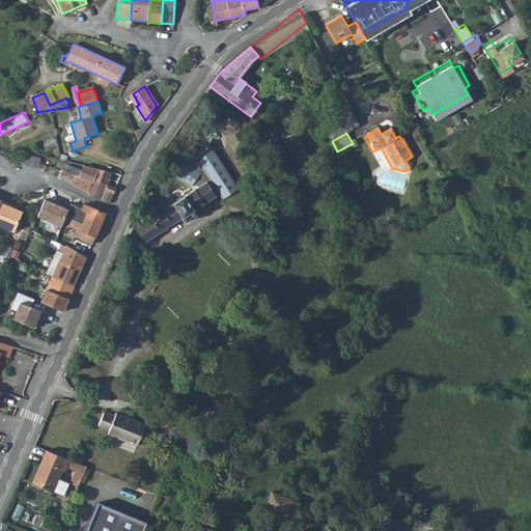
[(187,222),(189,221),(188,219),(192,217),(194,217),(196,217),(197,214),(196,213),(193,212),(219,195),(223,201),(239,191),(214,151),(198,162),(200,164),(197,166),(185,156),(183,159),(177,156),(166,171),(190,188),(195,182),(198,188),(172,204),(161,212),(135,228),(144,243),(184,218),(184,220),(185,222),(187,222)]
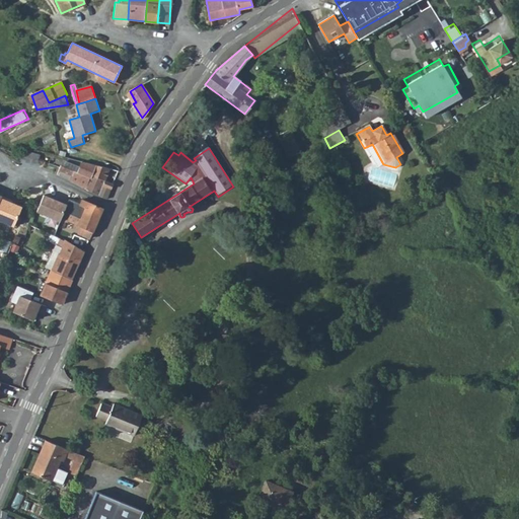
[(49,159),(30,153),(29,157),(48,163),(49,159)]
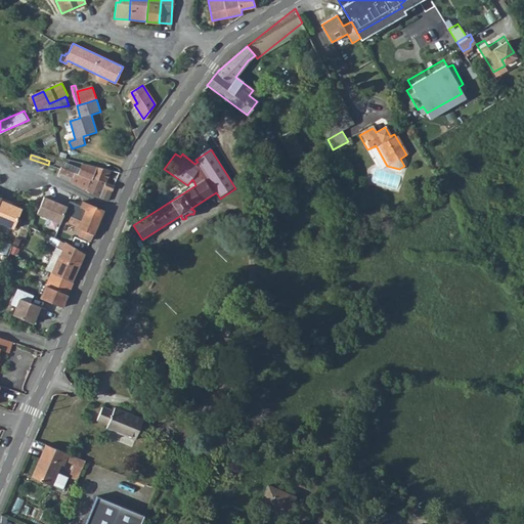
[(81,169),(69,164),(67,169),(79,174),(81,169)]
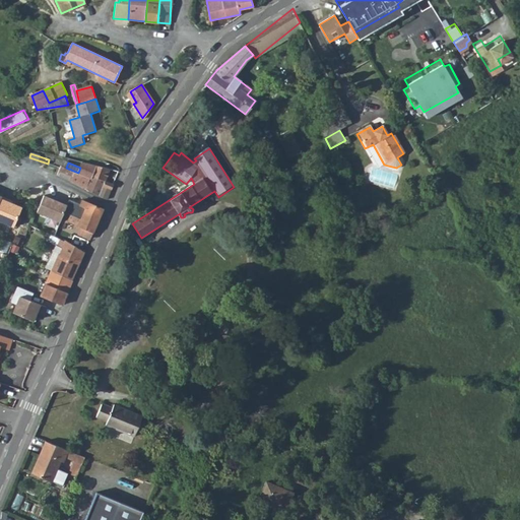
[(106,181),(110,169),(82,163),(80,168),(78,173),(91,178),(92,176),(106,181)]
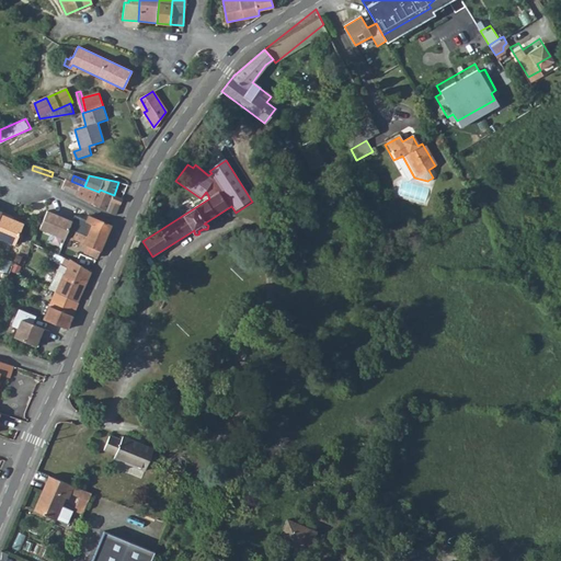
[(71,181),(66,179),(61,189),(115,215),(122,198),(114,195),(100,190),(99,192),(84,186),(71,181)]
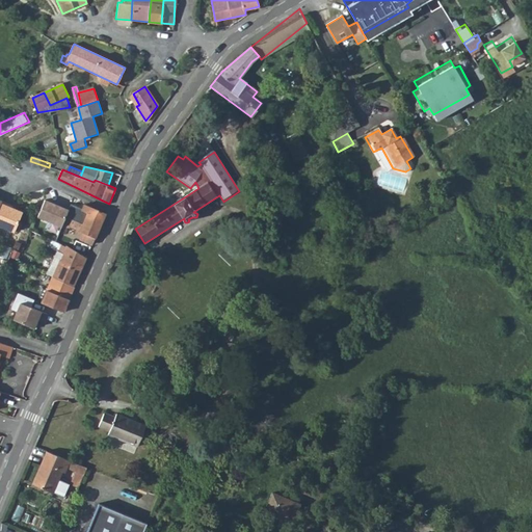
[(156,204),(161,212),(173,205),(167,196),(156,204)]
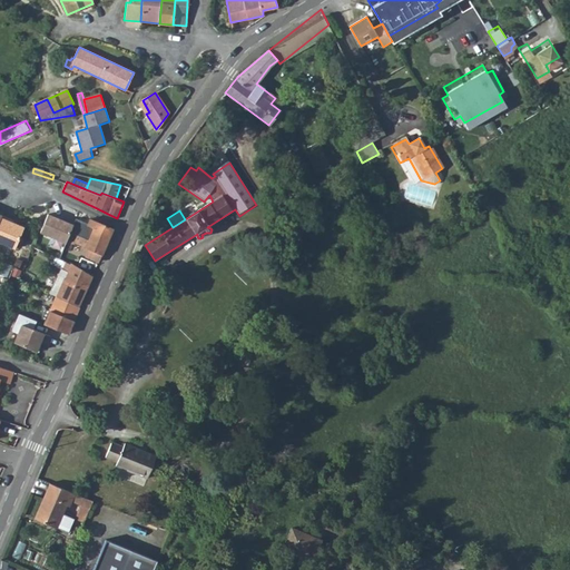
[(48,213),(47,213),(39,231),(41,232),(65,243),(70,231),(72,225),(48,213)]
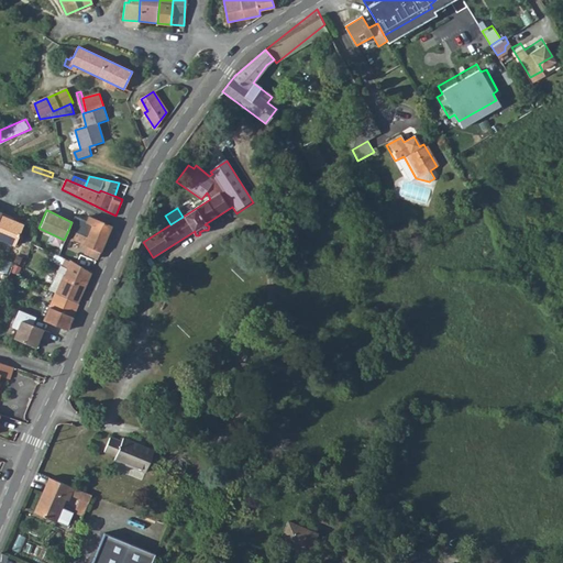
[(0,216),(0,239),(14,245),(23,224),(13,220),(10,218),(11,216),(2,212),(0,216)]
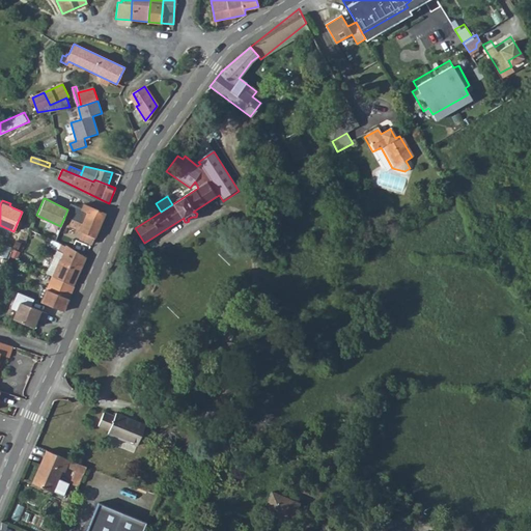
[(84,203),(82,207),(71,203),(65,215),(72,218),(70,222),(81,227),(80,230),(94,236),(105,213),(84,203)]
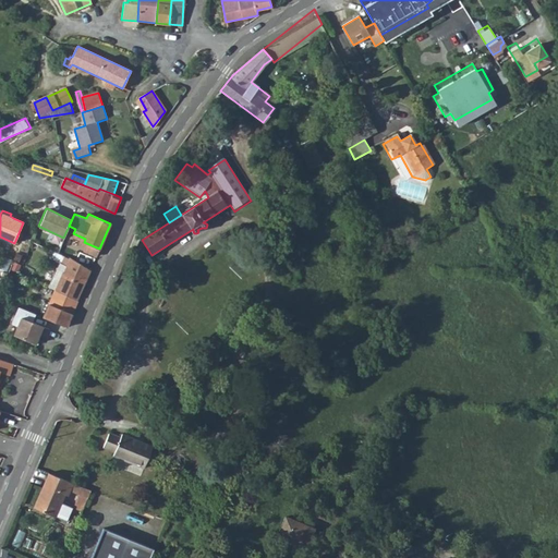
[(141,234),(135,232),(128,252),(132,253),(141,234)]
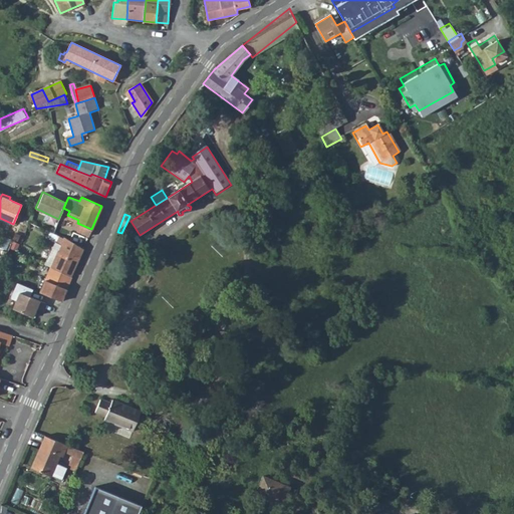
[(61,225),(56,223),(50,234),(56,236),(61,225)]
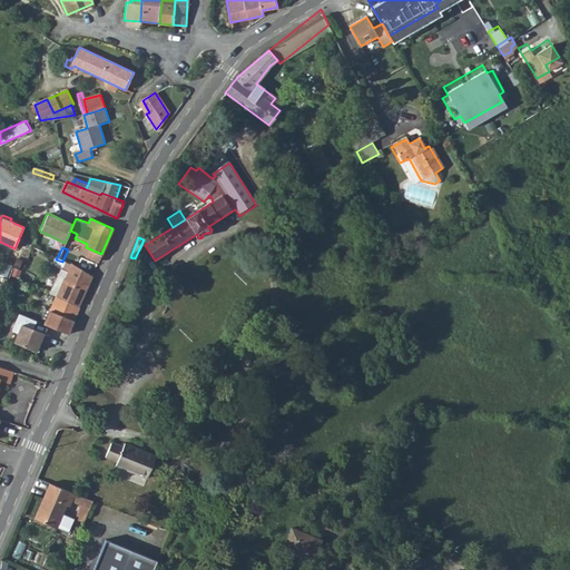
[(98,263),(75,254),(74,256),(68,255),(66,263),(92,275),(96,268),(98,263)]
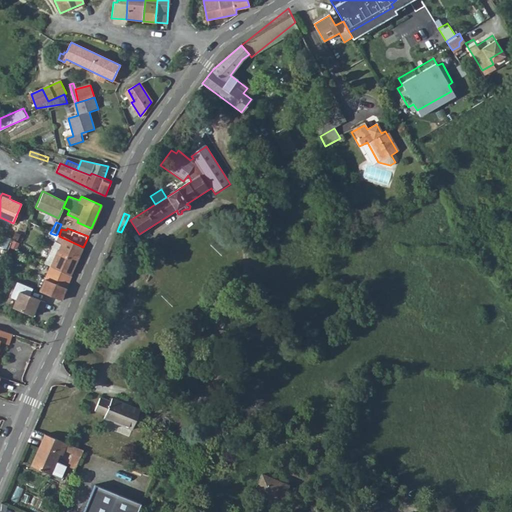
[(56,243),(61,245),(60,247),(57,247),(56,251),(57,251),(50,267),(71,276),(83,247),(59,236),(56,243)]
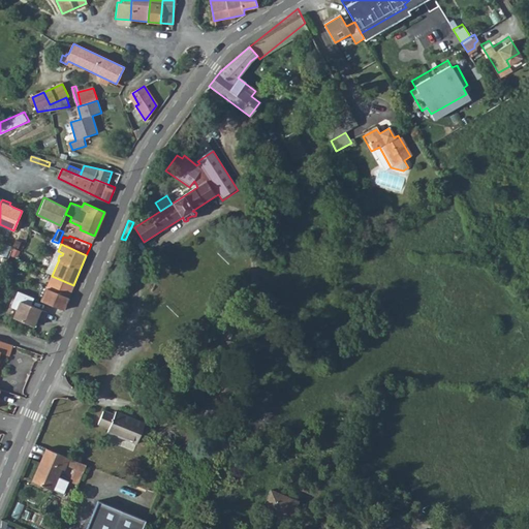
[(49,274),(52,276),(59,259),(58,259),(59,255),(62,255),(63,253),(58,251),(49,274)]
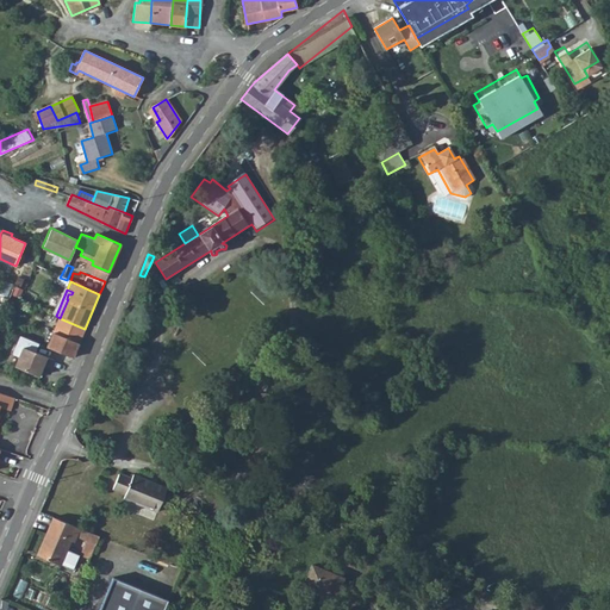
[(60,318),(58,322),(55,321),(50,330),(53,331),(47,347),(73,358),(85,329),(60,318)]
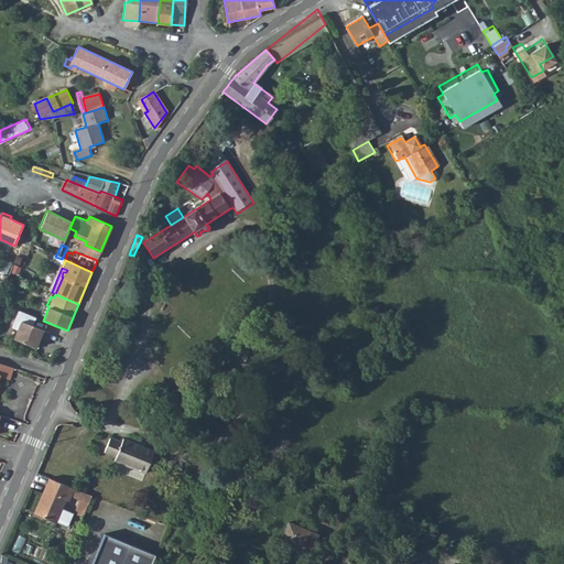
[(32,325),(35,317),(19,311),(12,327),(19,329),(15,338),(36,347),(40,339),(47,342),(51,333),(32,325)]
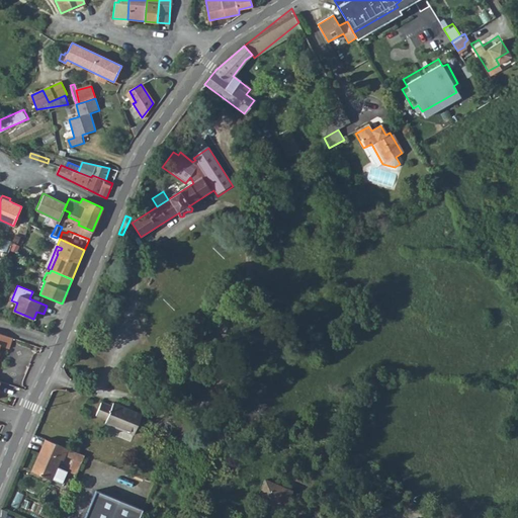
[(2,333),(0,337),(0,345),(1,345),(9,348),(13,337),(2,333)]
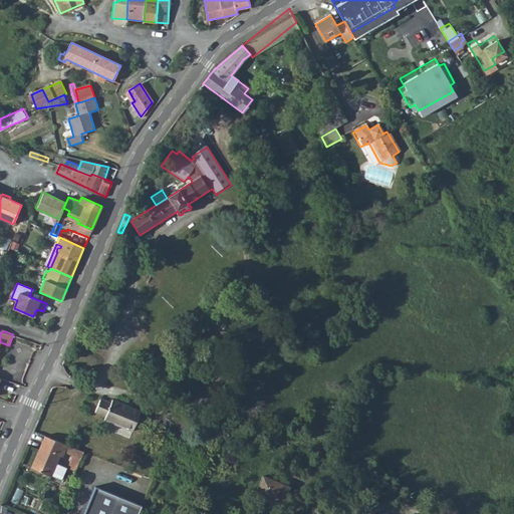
[(135,434),(143,412),(114,402),(113,405),(101,400),(96,414),(107,418),(105,422),(135,434)]
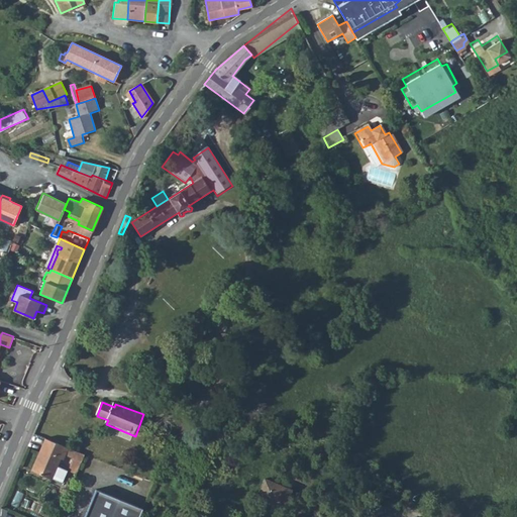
[(69,448),(74,435),(39,421),(33,433),(45,438),(69,448)]
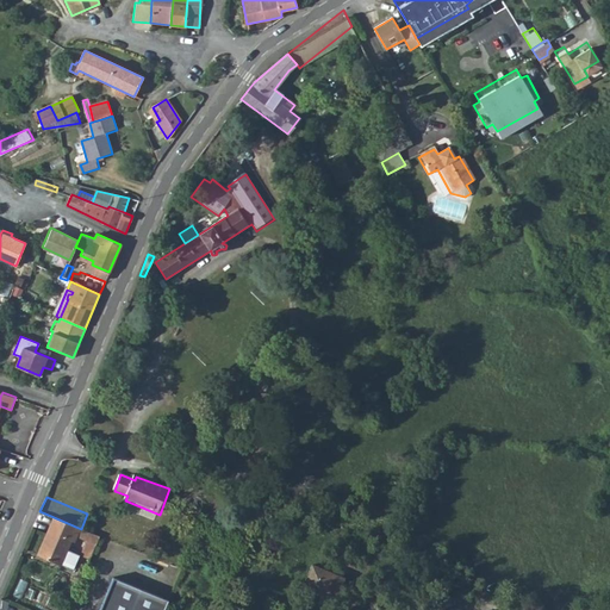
[(68,549),(72,540),(75,542),(78,536),(87,541),(83,551),(92,554),(99,536),(81,529),(54,517),(38,555),(68,568),(73,555),(70,554),(72,551),(68,549)]
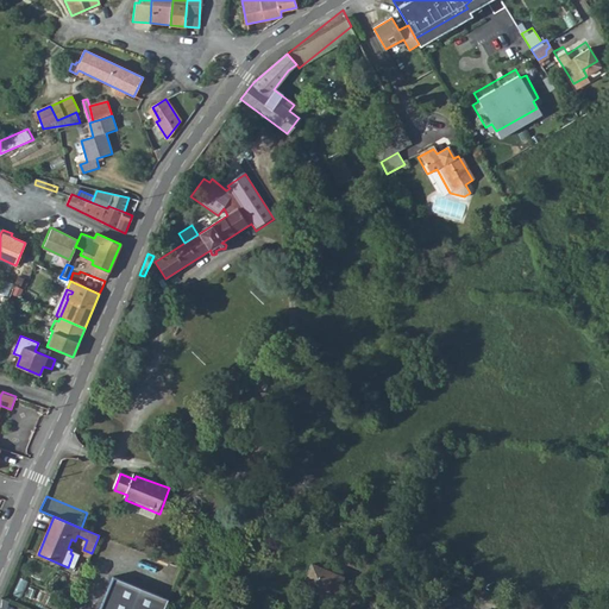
[(312,565),(303,586),(308,589),(318,567),(312,565)]
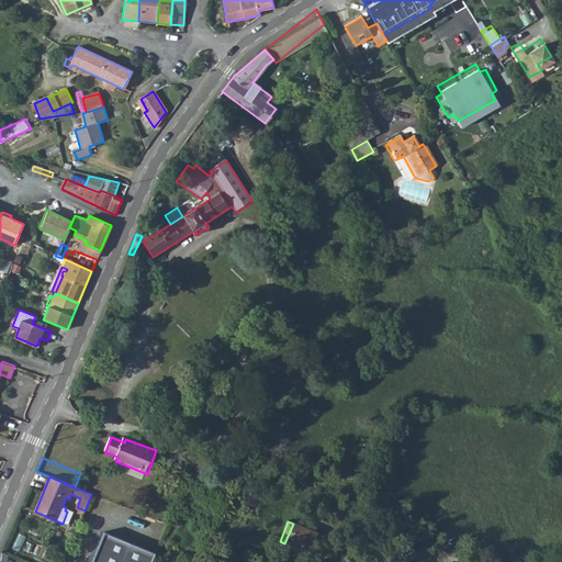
[(308,552),(316,534),(293,524),(284,543),(308,552)]
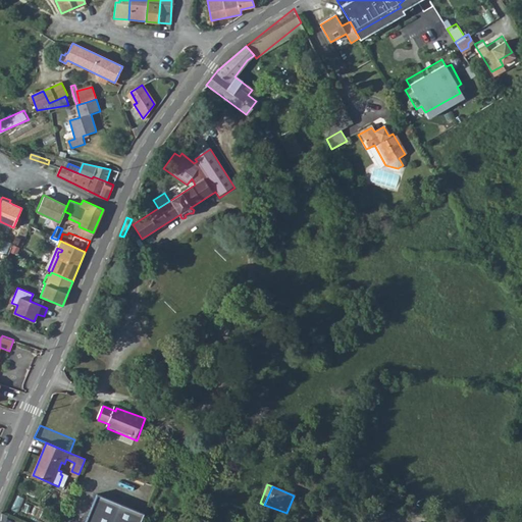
[(142,521),(145,515),(98,494),(86,521),(142,521)]
